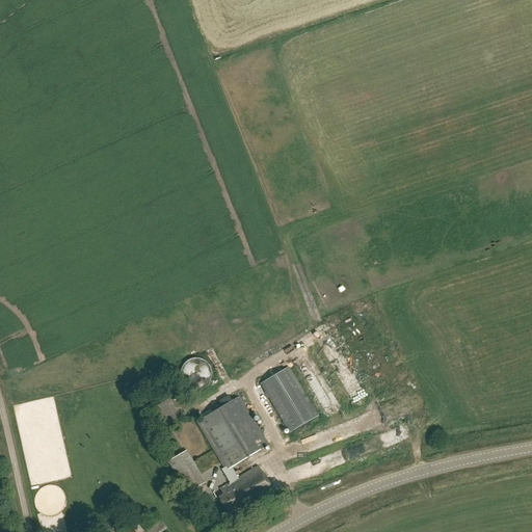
[(318,417),(289,368),(260,386),(289,434),(318,417)]
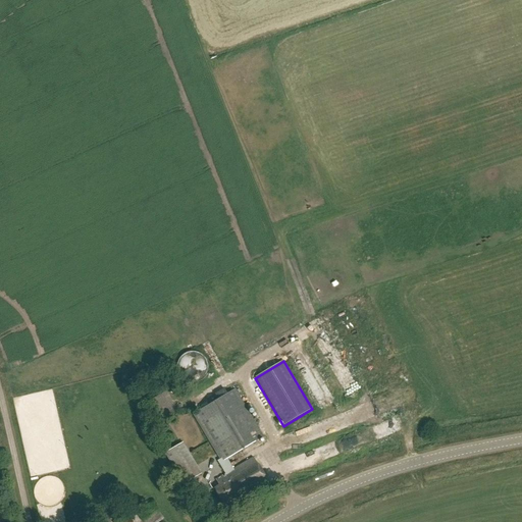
[(338,379),(349,400),(361,394),(351,373),(338,379)]
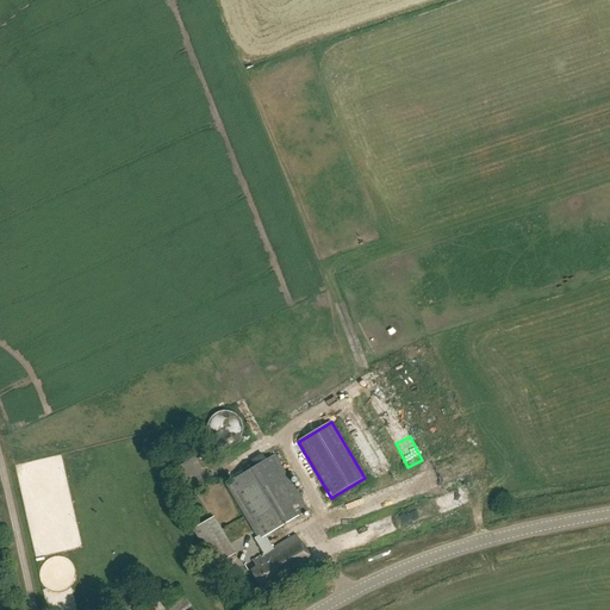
[(309,511),(274,455),(228,484),(259,536),(254,539),(263,554),(256,559),(261,565),(251,571),(262,587),(273,582),(280,584),(313,564),(296,535),(273,548),(266,536),(309,511)]
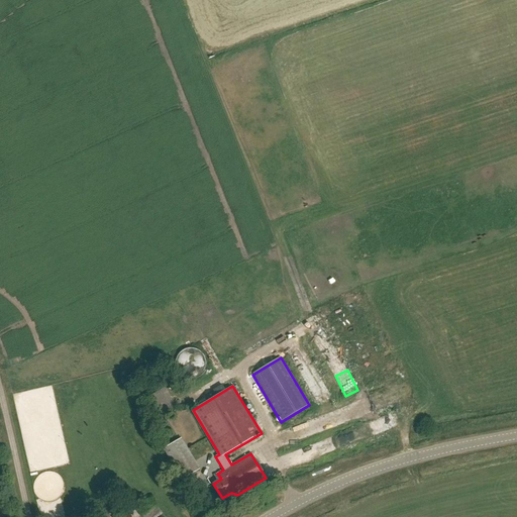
[(200,470),(181,439),(163,449),(181,481),(200,470)]
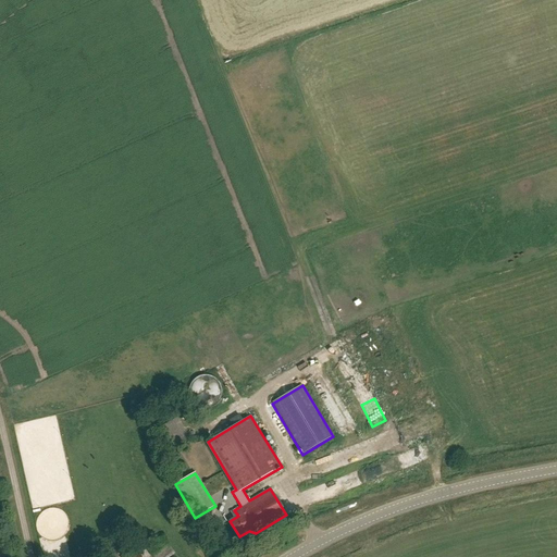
[(170,556),(175,554),(162,539),(147,551),(152,556),(170,556)]
